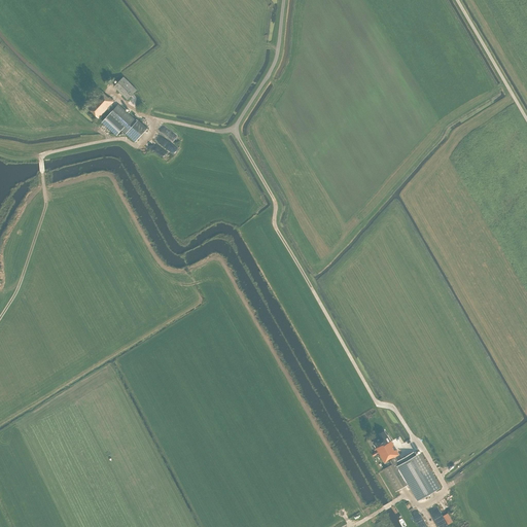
[(110,81),(115,76),(110,71),(105,76),(107,78),(110,81)]
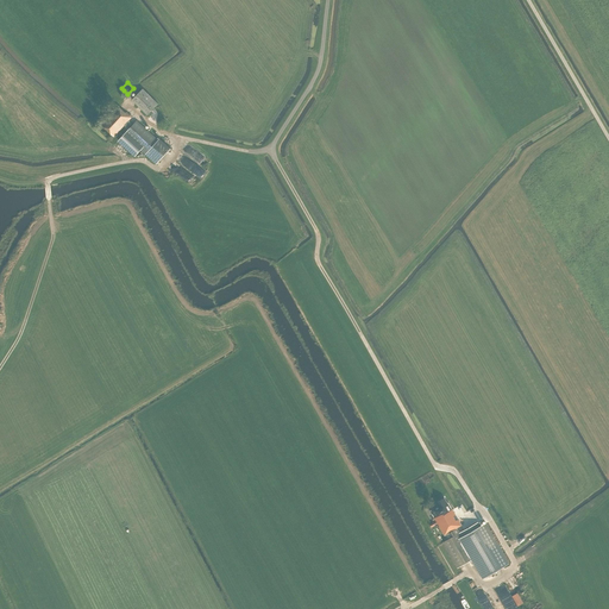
[(158,104),(143,89),(132,100),(148,114),(158,104)]
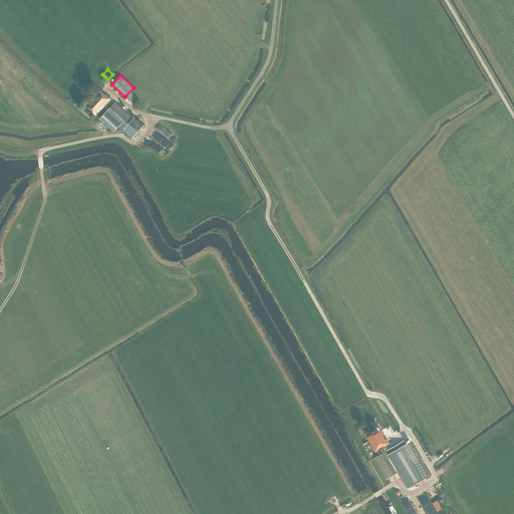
[(102,93),(99,89),(89,100),(85,105),(95,115),(104,105),(107,108),(111,104),(108,102),(111,99),(110,98),(110,97),(109,96),(109,97),(106,95),(105,95),(102,93)]
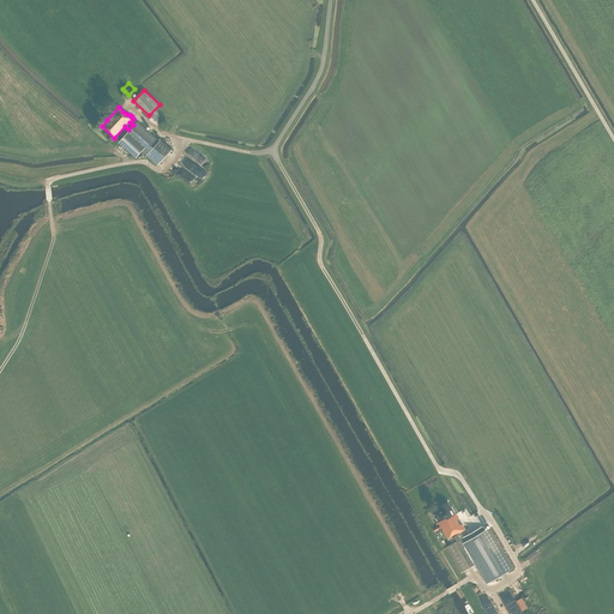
[(138,122),(125,136),(146,156),(157,166),(172,150),(161,140),(160,142),(138,122)]
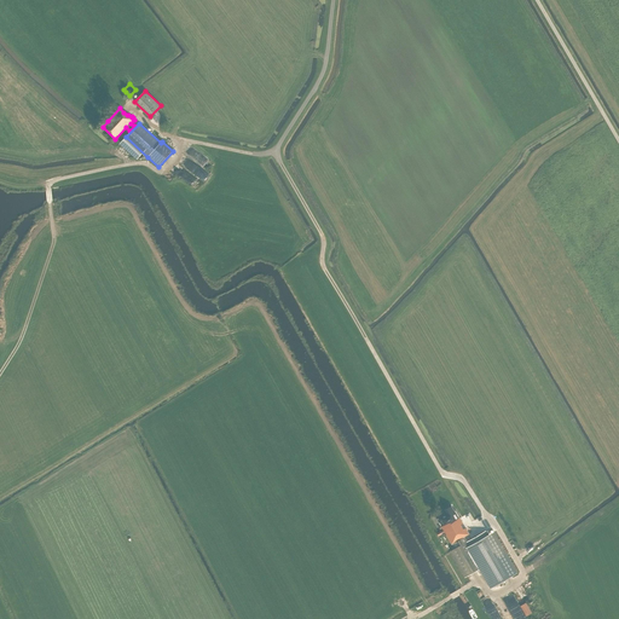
[(449,551),(464,578),(507,554),(493,532),(469,545),(467,542),(464,543),(462,538),(464,537),(463,537),(468,533),(456,512),(455,512),(451,507),(443,512),(445,515),(438,520),(451,544),(457,542),(460,545),(449,551)]
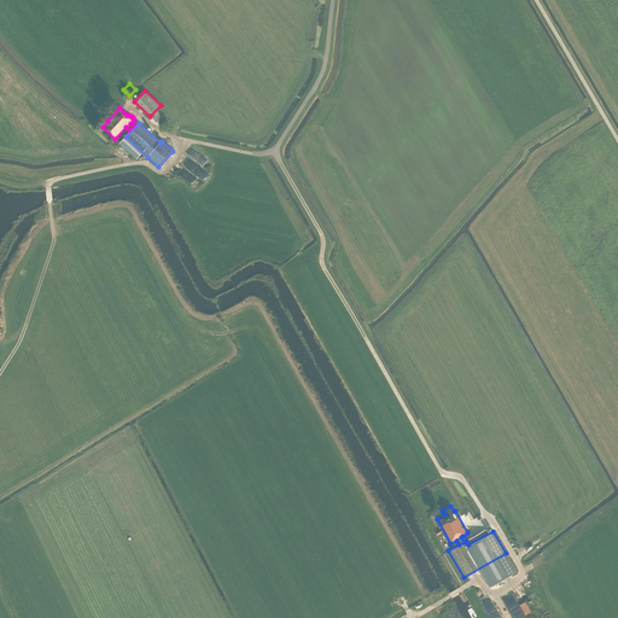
[(481,596),(491,617),(499,617),(502,616),(502,617),(518,617),(520,617),(509,595),(502,599),(494,583),(485,588),(490,598),(487,599),(484,595),(481,596)]
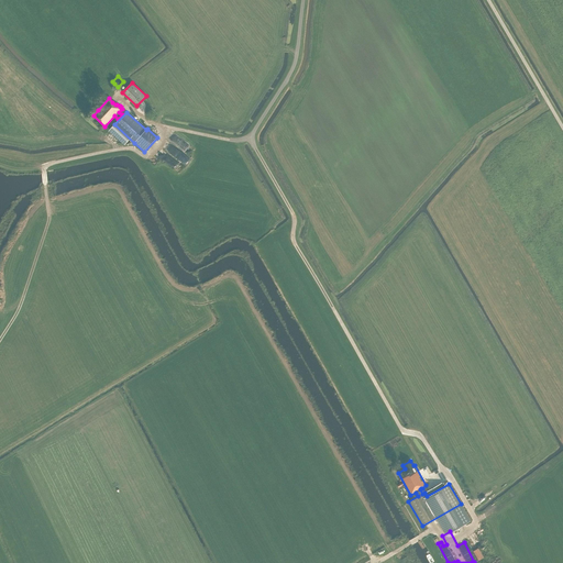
[(473,549),(477,559),(484,556),(478,547),(473,549)]
